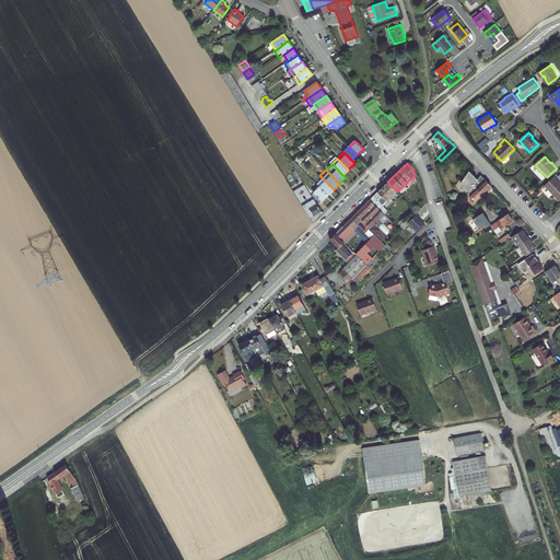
[(477,178),(469,171),(459,182),(468,189),(470,186),(471,185),(476,179),(477,178)]
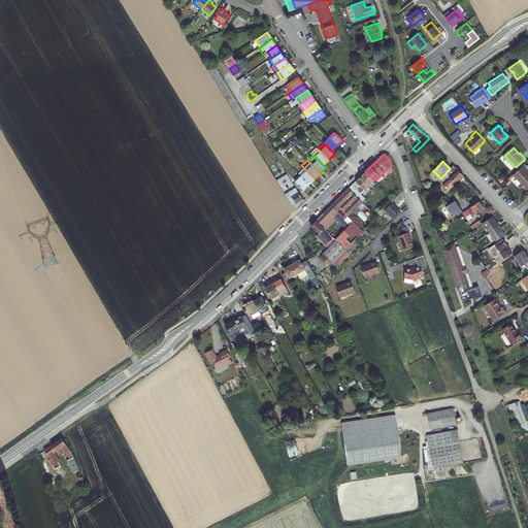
[(456,183),(463,174),(459,169),(454,164),(450,168),(449,169),(454,174),(451,177),(456,183)]
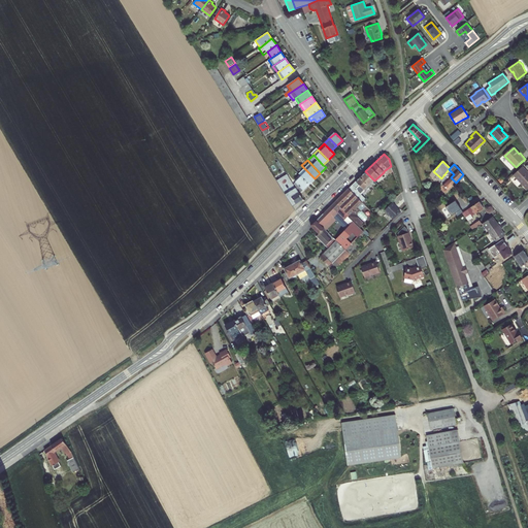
[(296,171),(301,176),(309,184),(315,178),(301,165),(296,171)]
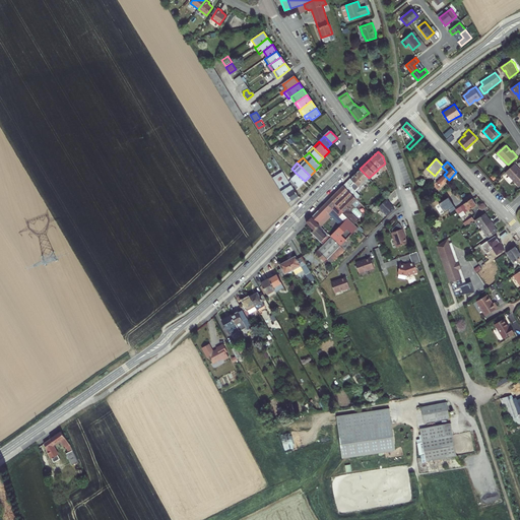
[(519,186),(519,170),(515,165),(506,173),(519,187),(519,186)]
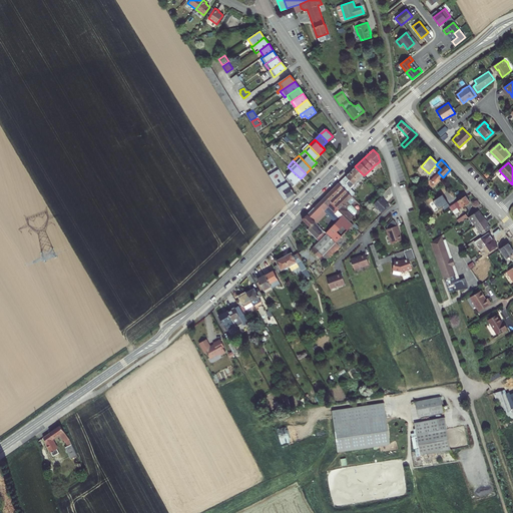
[(351,188),(354,184),(355,184),(364,175),(355,166),(339,183),(352,196),(355,193),(351,188)]
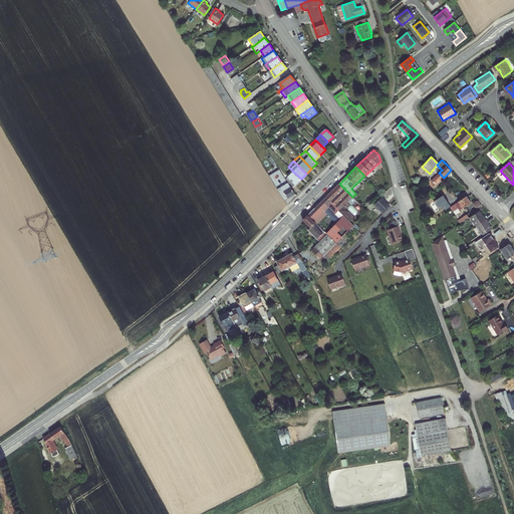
[(279,168),(275,171),(278,177),(282,185),(287,182),(279,168)]
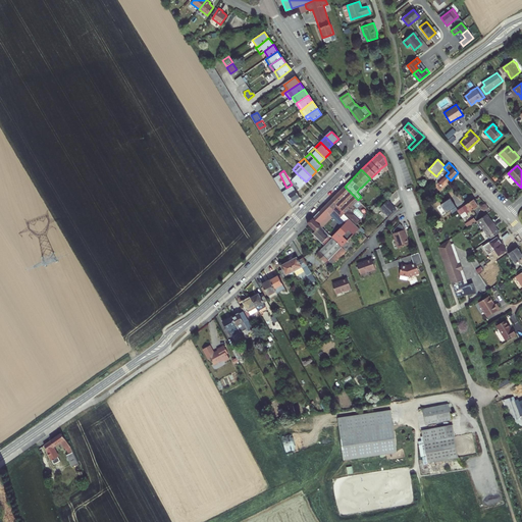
[(440,175),(438,173),(436,176),(434,178),(431,181),(439,191),(451,180),(446,175),(442,177),(440,175)]
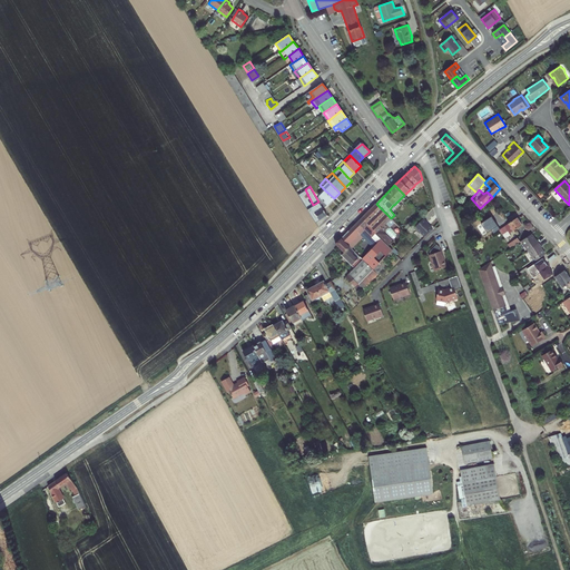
[(327,205),(334,198),(325,190),(320,196),(327,205)]
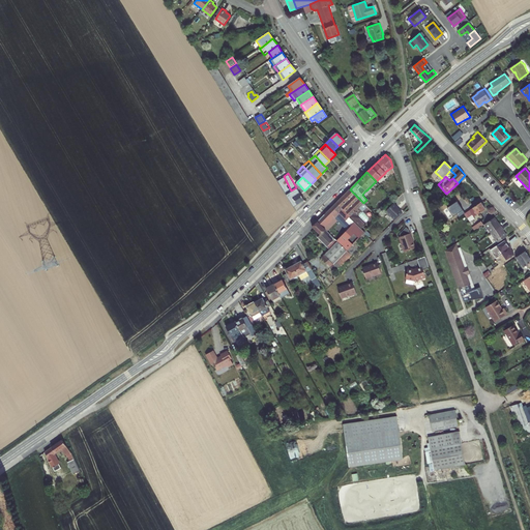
[(300,194),(304,190),(297,182),(295,184),(300,194)]
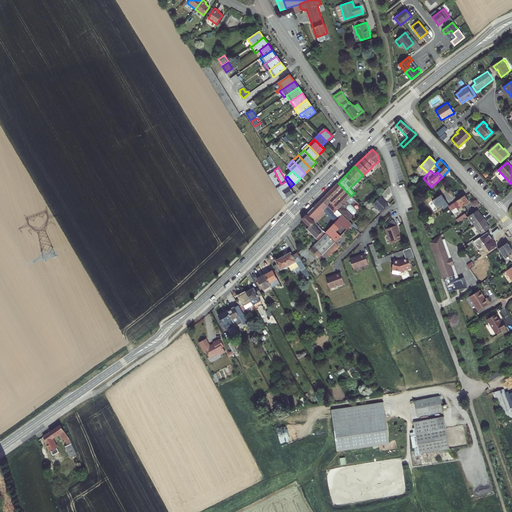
[(338,183),(321,200),(334,213),(343,205),(347,200),(352,205),(356,201),(351,196),(338,183)]
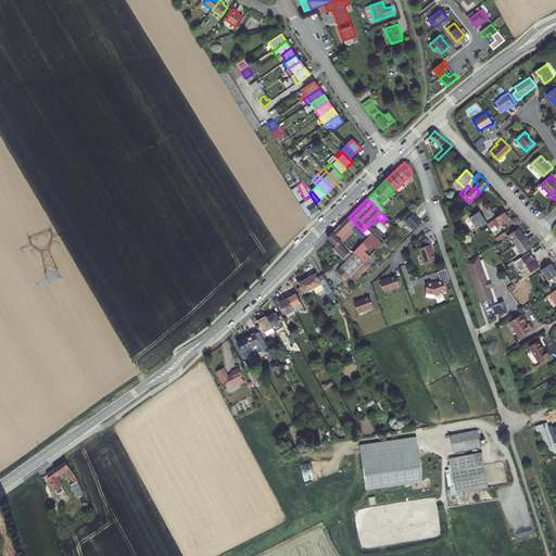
[(311,200),(305,203),(312,215),(315,213),(319,210),(315,203),(313,200),(312,201),(311,200)]
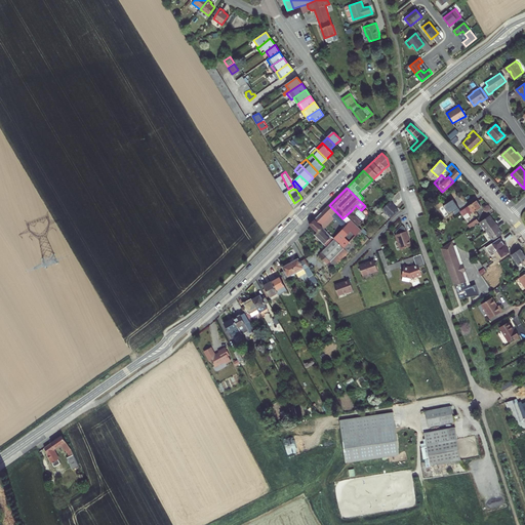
[(388,214),(392,217),(399,210),(393,205),(394,204),(391,201),(381,209),(387,214),(388,214)]
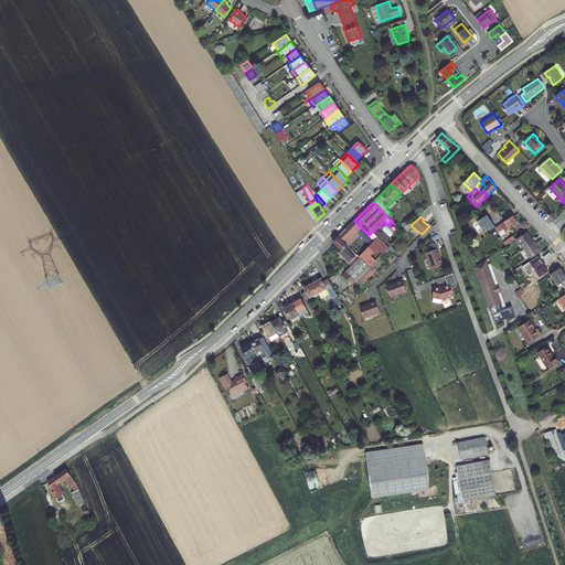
[(518,223),(513,216),(500,225),(502,230),(504,228),(505,231),(518,223)]
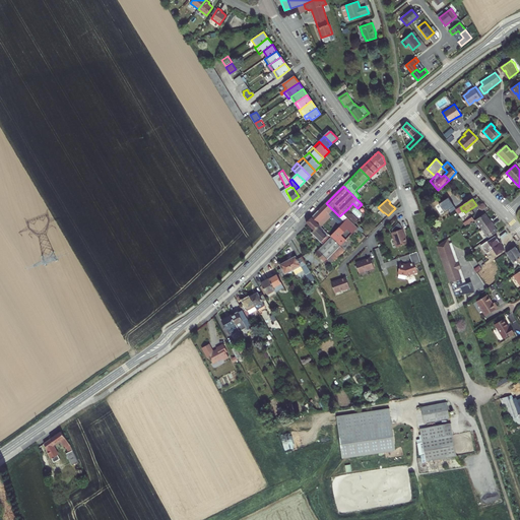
[(326,203),(324,204),(342,223),(344,221),(339,216),(326,203)]
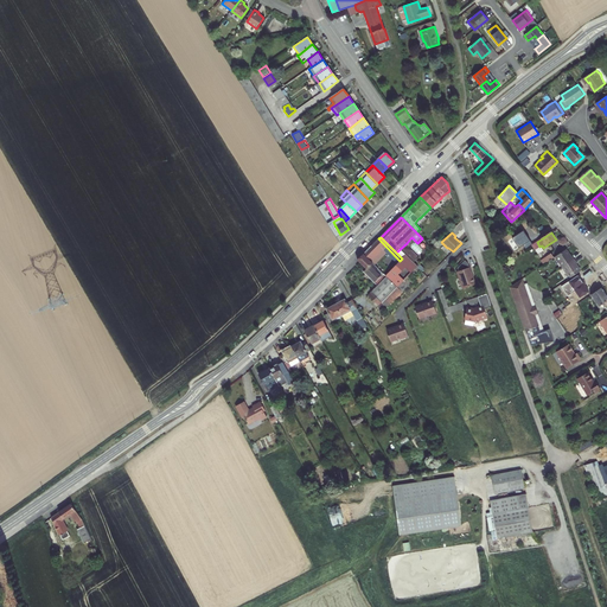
[(378,238),(377,241),(387,251),(398,262),(400,261),(378,238)]
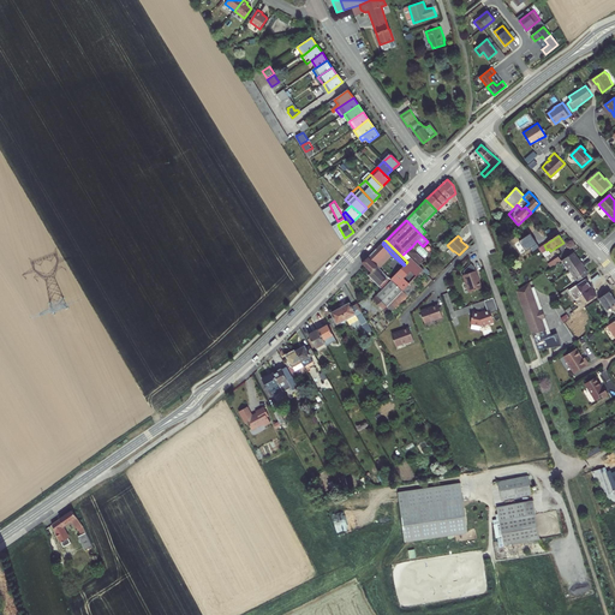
[(374,251),(369,257),(380,268),(392,255),(382,244),(374,251)]
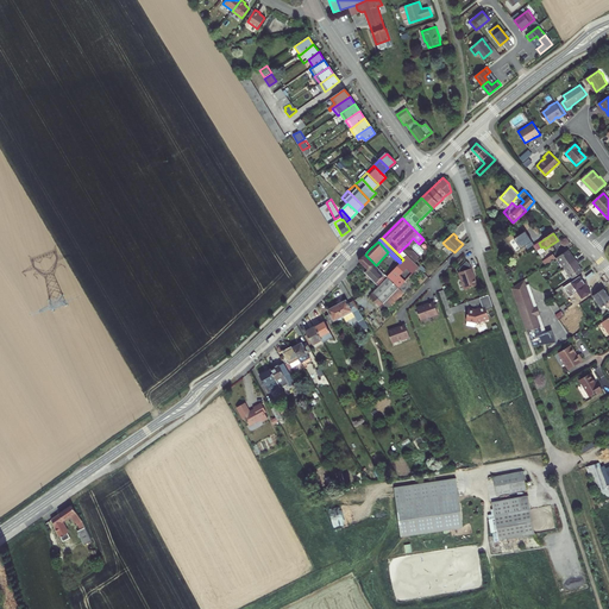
[(559,256),(573,276),(576,275),(583,270),(579,264),(581,263),(575,253),(573,255),(570,249),(559,256)]
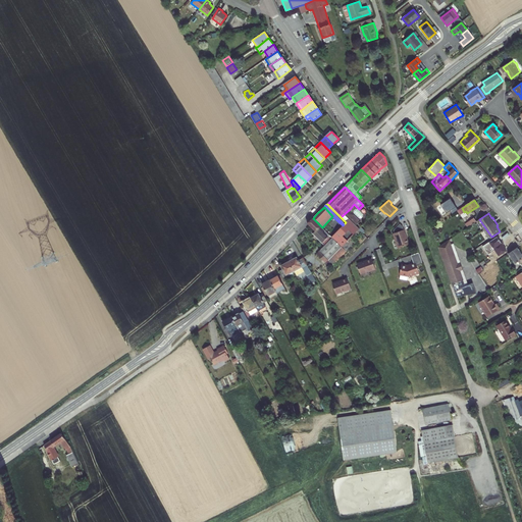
[(331,237),(322,227),(313,218),(307,223),(315,231),(335,253),(342,247),(331,237)]
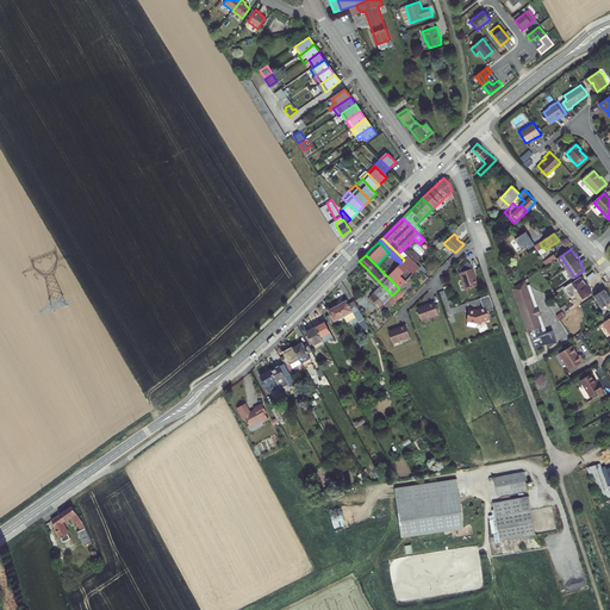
[(400,263),(387,277),(399,288),(409,279),(417,271),(419,268),(408,256),(404,260),(402,262),(400,263)]
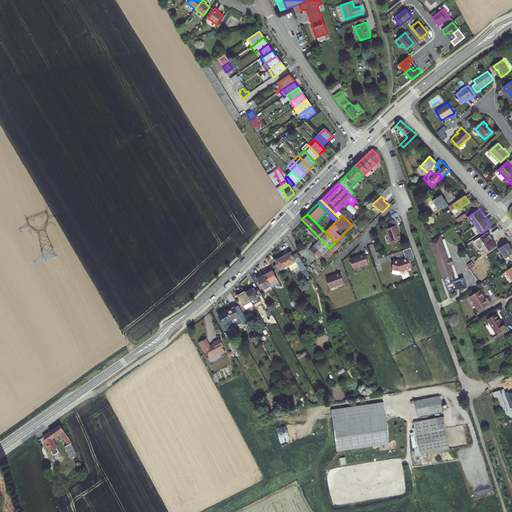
[(352,230),(363,219),(361,216),(352,225),(350,227),(352,230)]
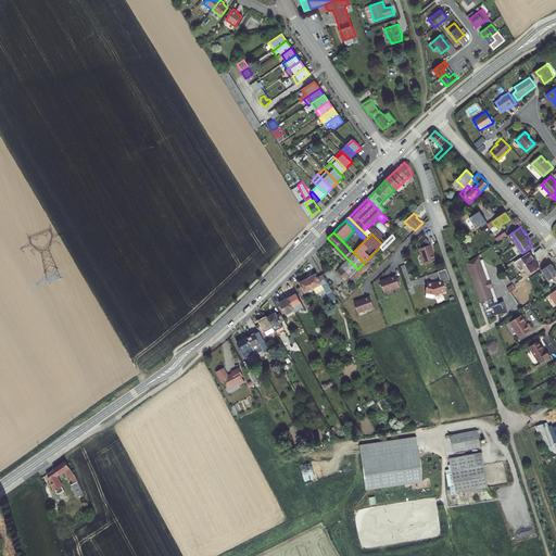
[(418,250),(425,266),(438,262),(432,245),(426,237),(419,243),(421,249),(418,250)]
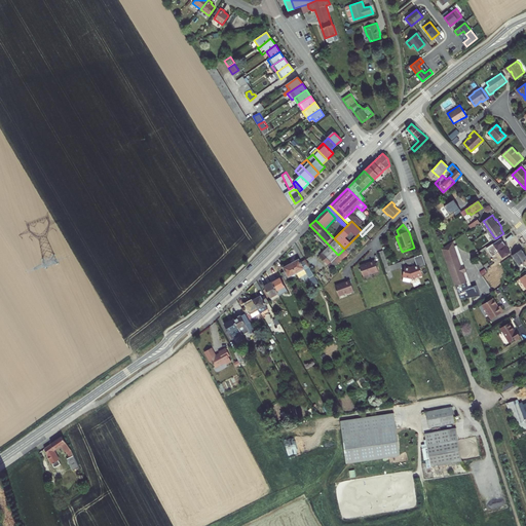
[(338,255),(317,233),(315,234),(328,247),(322,253),(326,257),(323,259),(325,261),(327,259),(331,262),(338,255)]
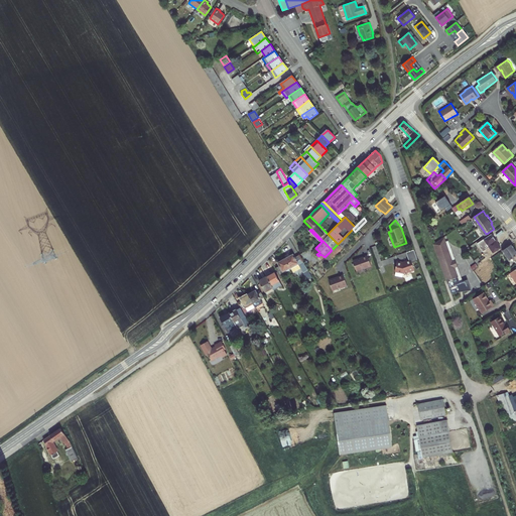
[(490,236),(478,243),(483,251),(490,246),(494,251),(500,247),(492,234),(490,236)]
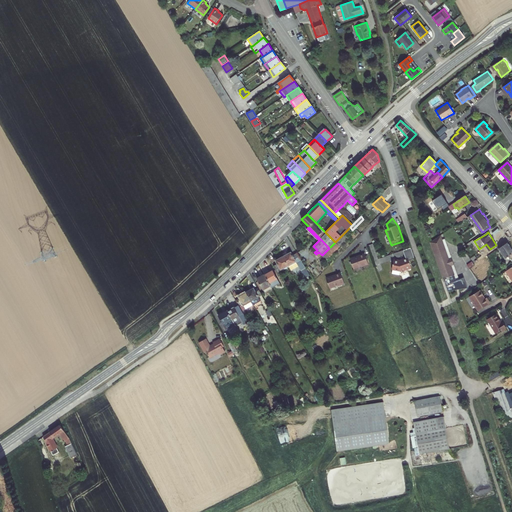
[(343,245),(348,240),(343,234),(335,242),(340,246),(342,244),(343,245)]
